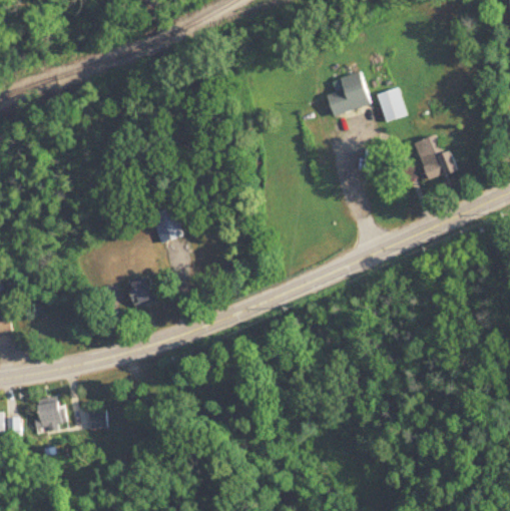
[(336,92),(328,94),(333,115),(372,104),(363,71),(332,79),(336,92)]
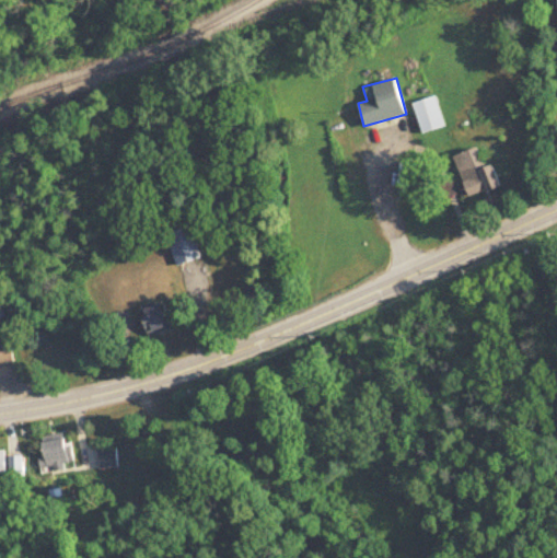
[(444,125),(434,95),(412,103),(421,132),(444,125)]
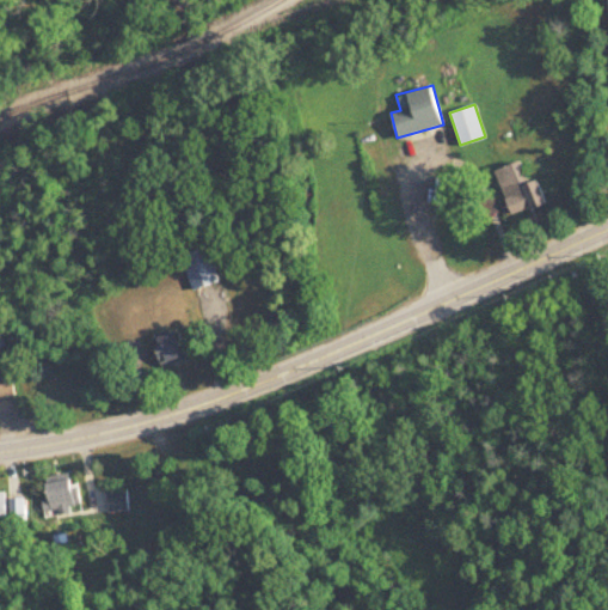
[(509,208),(530,200),(534,208),(550,203),(540,178),(526,184),(517,162),(496,170),(509,208)]
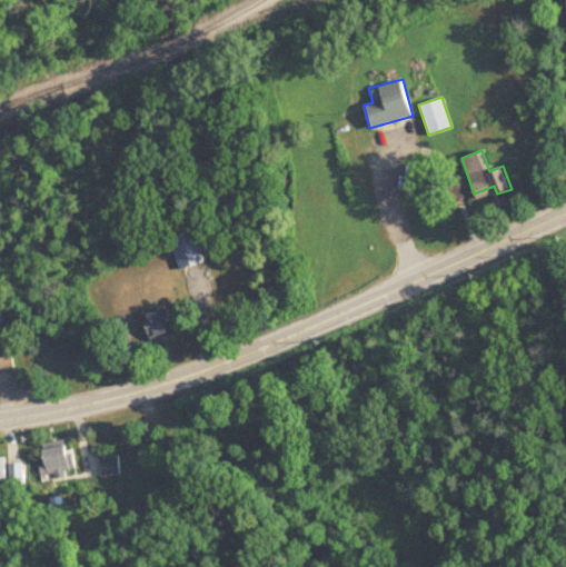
[(178,331),(169,307),(145,316),(154,340),(178,331)]
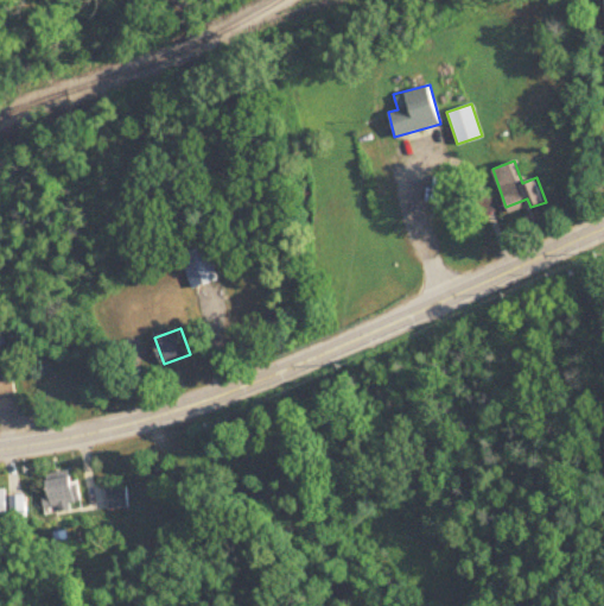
[(0,392),(16,392),(14,371),(0,371),(0,392)]
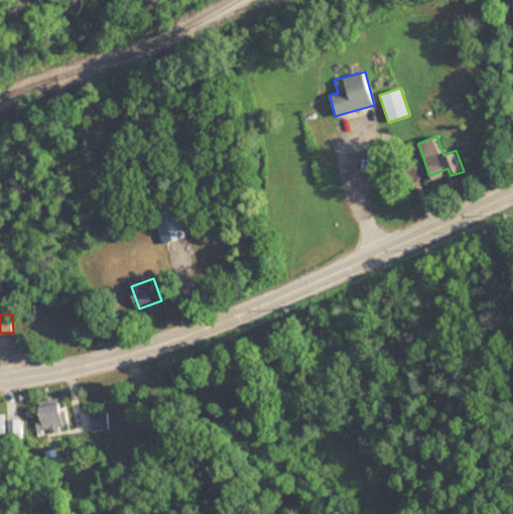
[(63,429),(63,405),(41,405),(41,429),(63,429)]
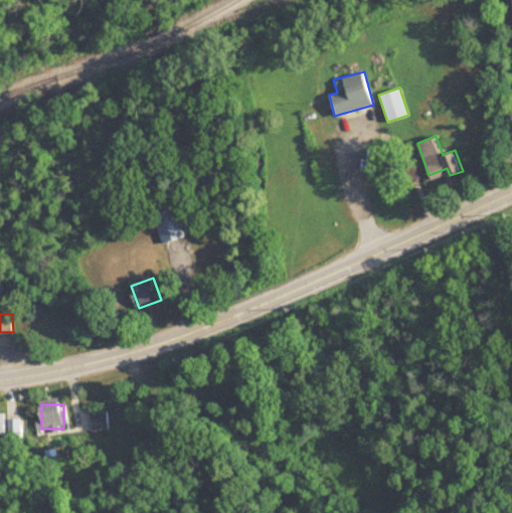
[(107,429),(107,412),(91,412),(91,429),(107,429)]
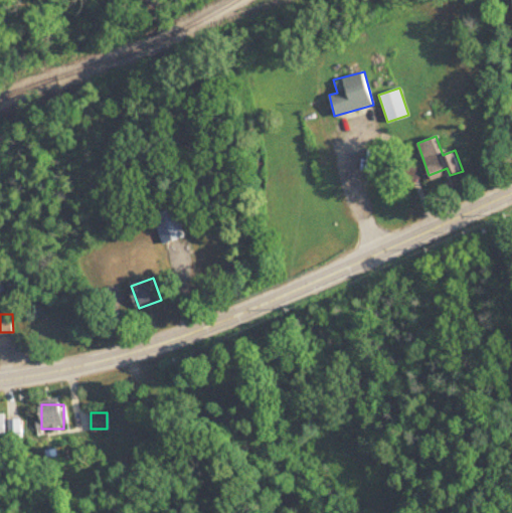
[(19,438),(19,418),(6,418),(6,438),(19,438)]
